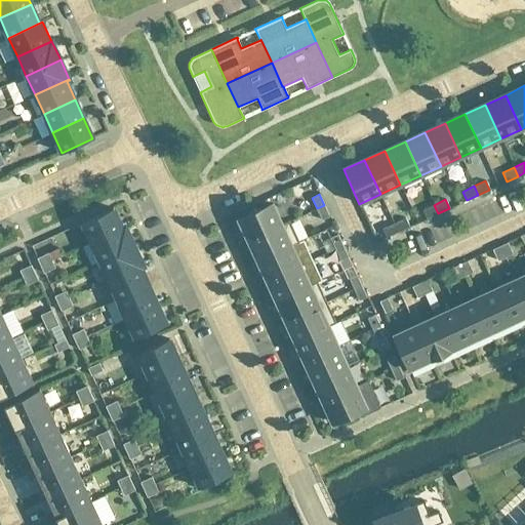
[(282,224),(273,203),(237,219),(247,241),(282,225),(282,224)]
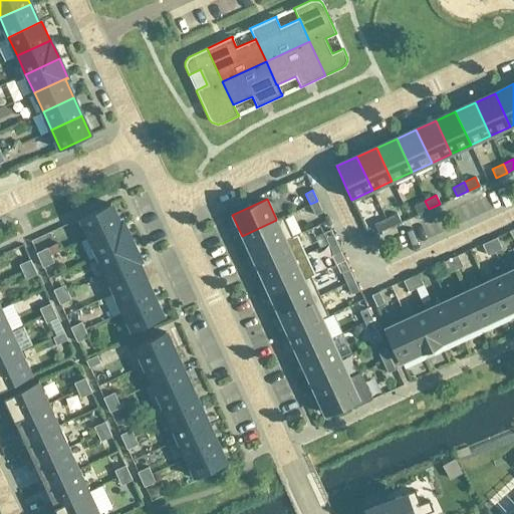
[(322,212),(317,201),(310,204),(315,215),(322,212)]
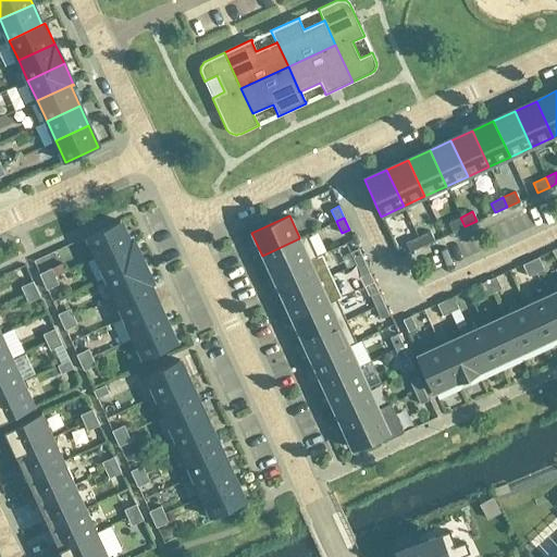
[(465,226),(460,218),(448,223),(453,232),(465,226)]
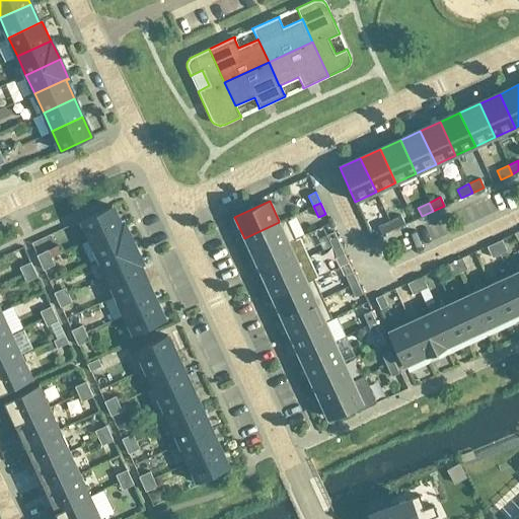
[(112,206),(81,220),(89,239),(124,224),(123,223),(120,225),(112,206)]
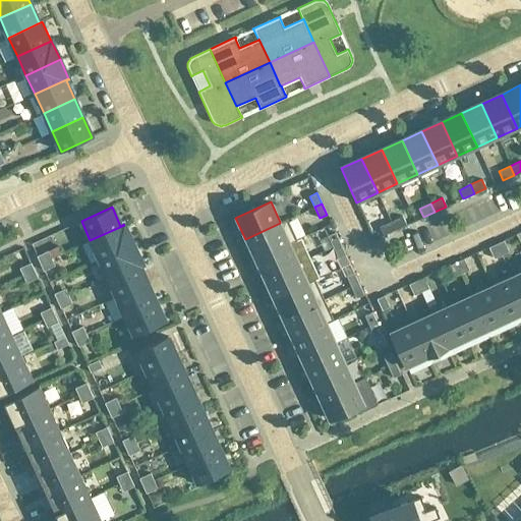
[(406,225),(402,217),(391,222),(395,230),(406,225)]
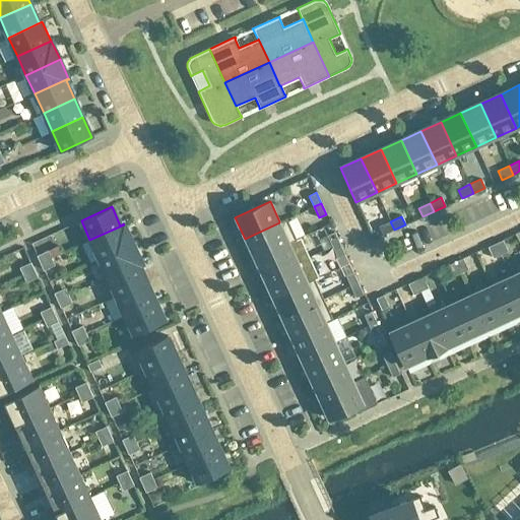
[(285,218),(279,221),(279,222),(245,239),(254,258),(288,243),(289,243),(296,240),(285,218)]
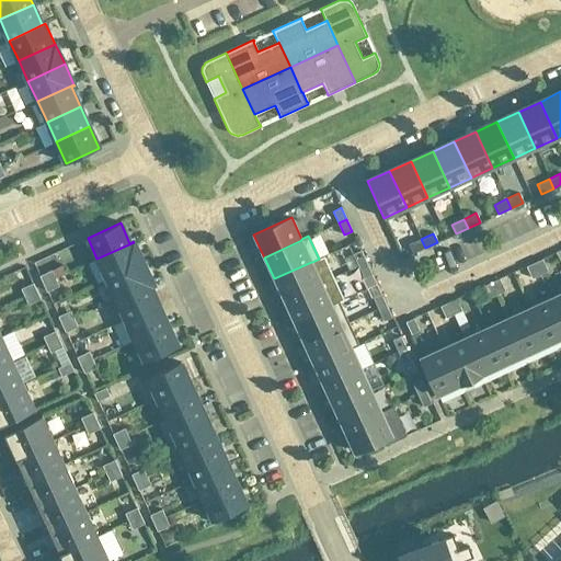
[(425,248),(421,239),(409,244),(412,253),(425,248)]
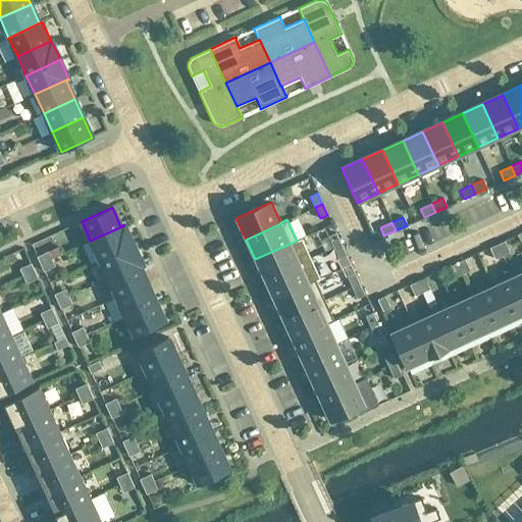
[(124,225),(90,241),(99,260),(133,244),(124,225)]
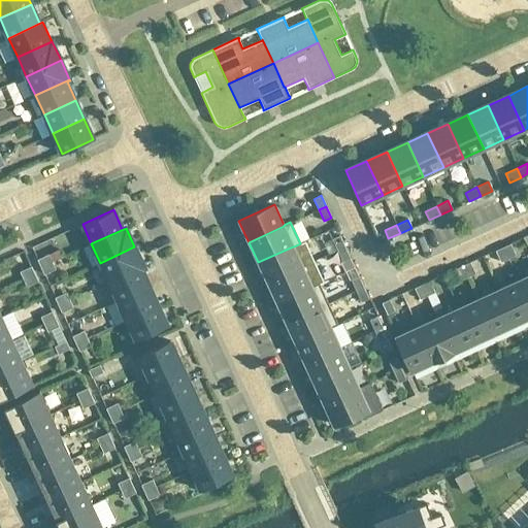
[(344,246),(339,235),(332,239),(337,251),(344,246)]
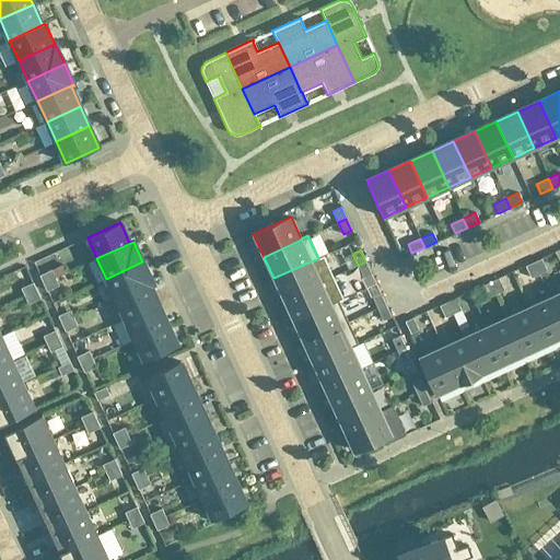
[(533,263),(538,273),(547,270),(540,258),(533,263)]
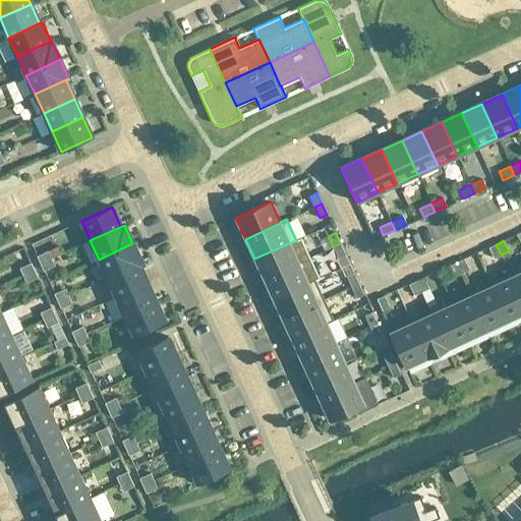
[(132,243),(99,259),(108,278),(141,263),(132,243)]
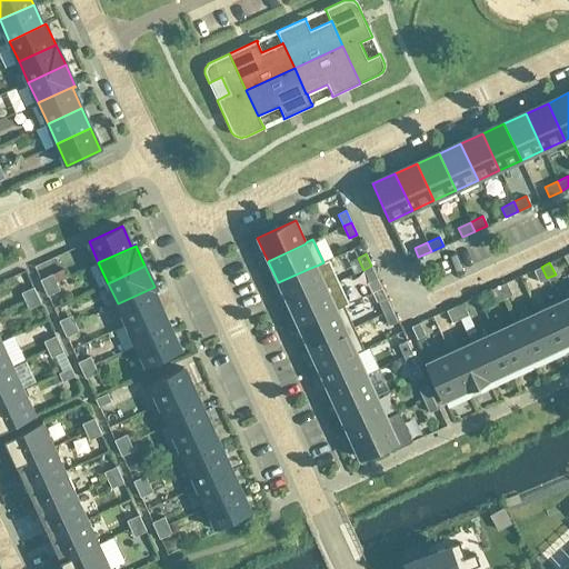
[(288,305),(326,287),(317,266),(316,266),(278,282),(288,305)]
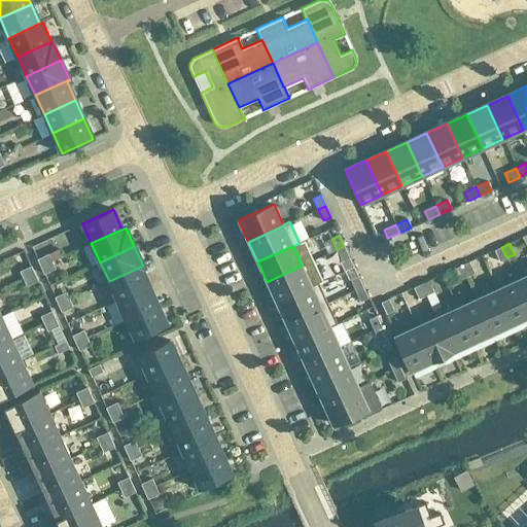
[(349,257),(344,246),(337,250),(342,261),(349,257)]
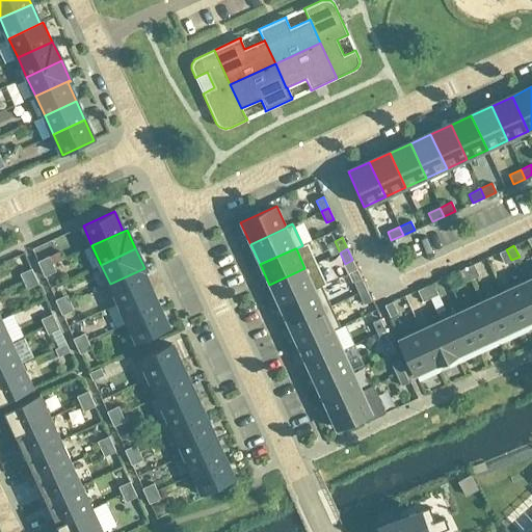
[(511,260),(506,249),(499,253),(504,264),(511,260)]
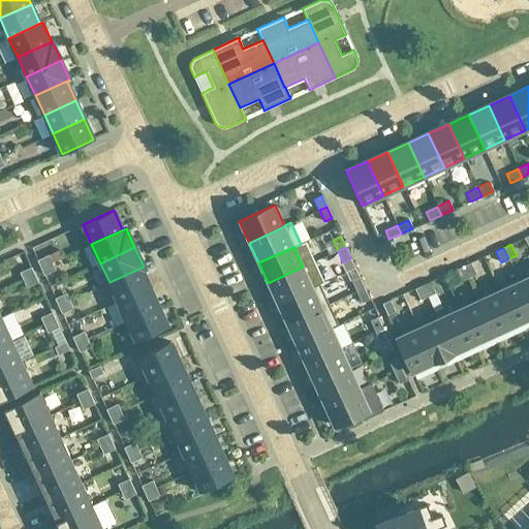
[(40,268),(52,262),(48,254),(36,259),(40,268)]
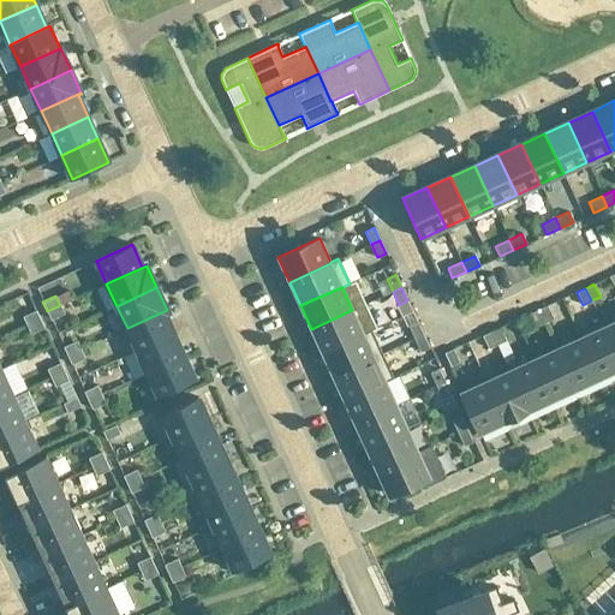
[(60,305),(47,311),(51,320),(64,314),(60,305)]
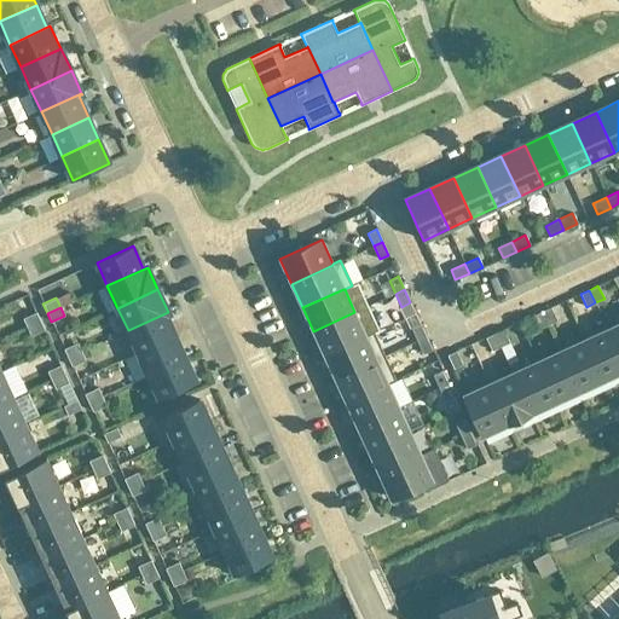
[(542,312),(548,325),(556,320),(550,307),(542,312)]
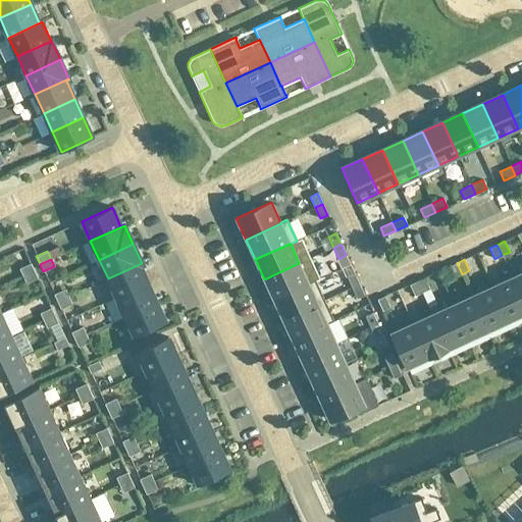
[(22,276),(34,270),(31,263),(19,268),(22,276)]
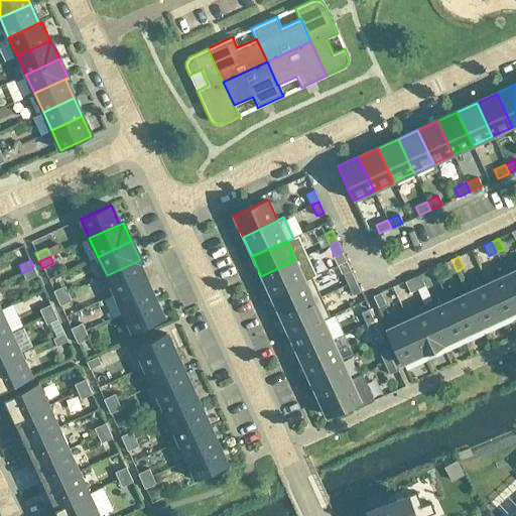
[(140,260),(107,275),(115,294),(148,278),(140,260)]
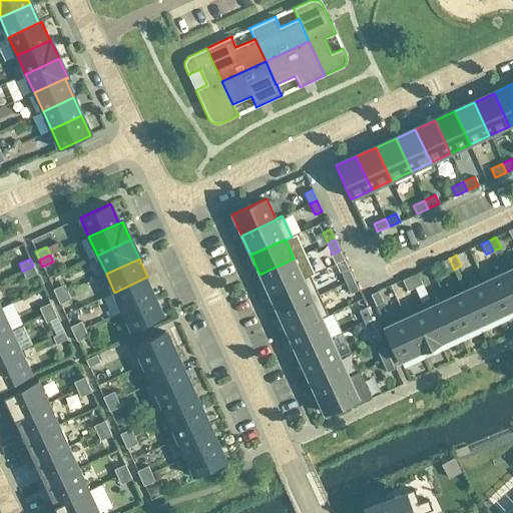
[(303,278),(294,259),(260,275),(269,295),(303,279),(303,278)]
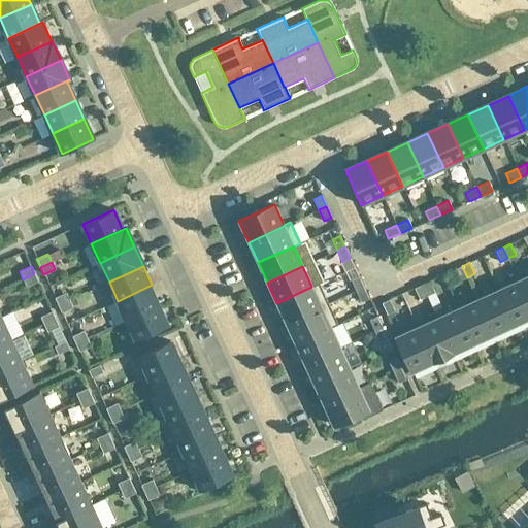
[(455,269),(460,281),(467,277),(462,266),(455,269)]
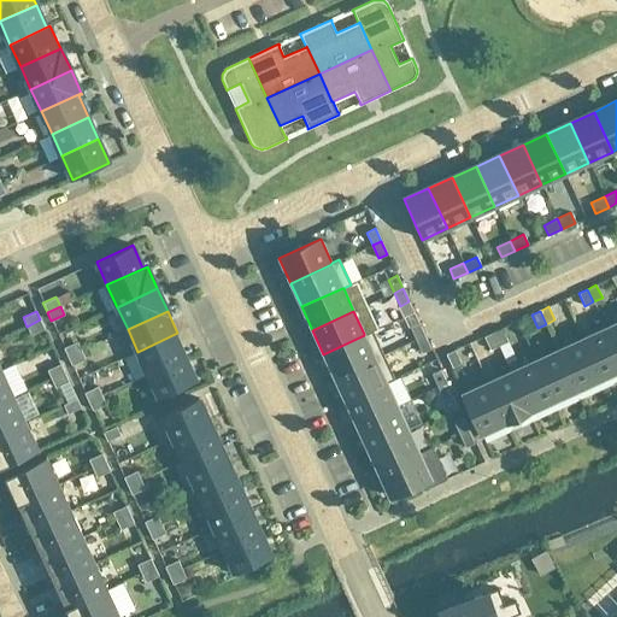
[(40,319),(27,327),(30,335),(43,329),(40,319)]
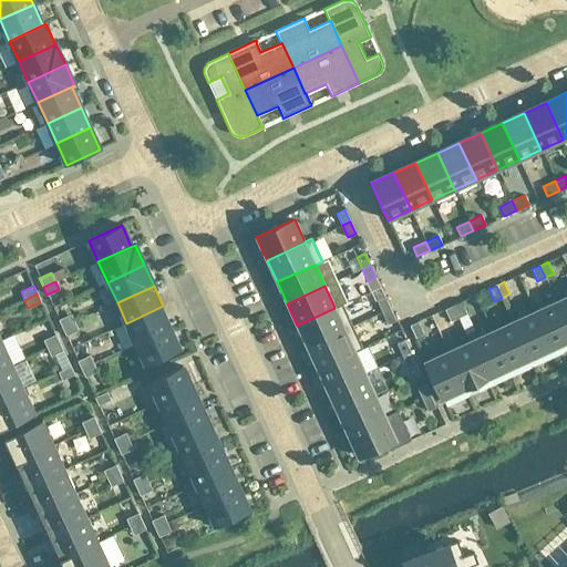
[(566,325),(566,295),(556,300),(566,325)]
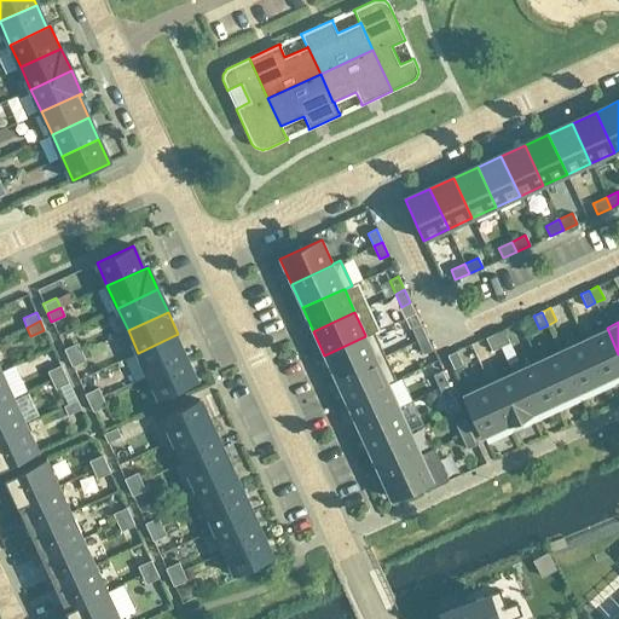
[(426,337),(420,324),(411,328),(417,341),(426,337)]
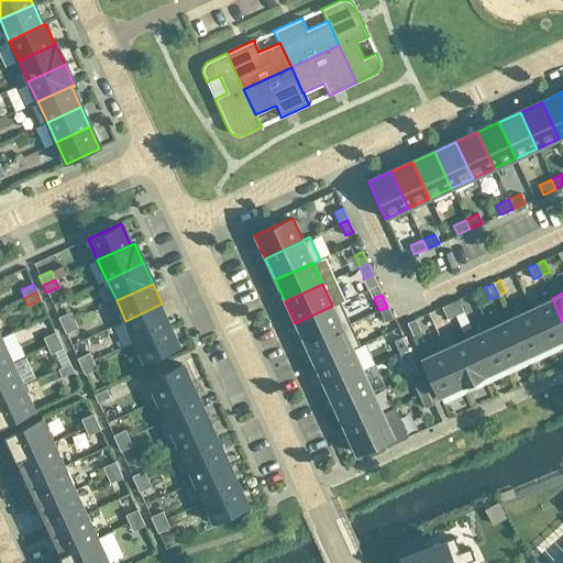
[(548,346),(562,339),(562,322),(552,298),(530,308),(548,346)]
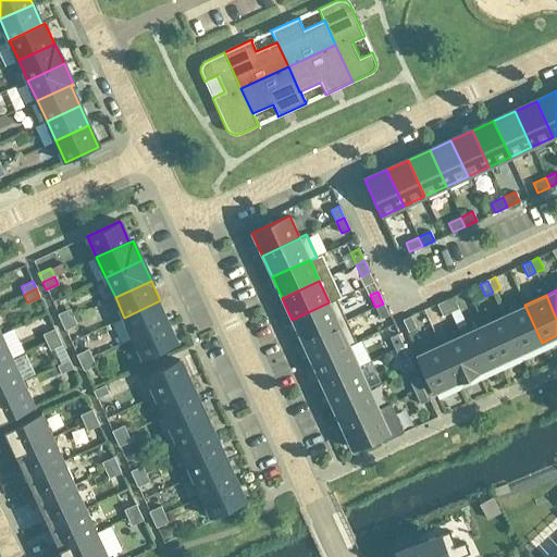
[(445,300),(450,312),(458,308),(453,296),(445,300)]
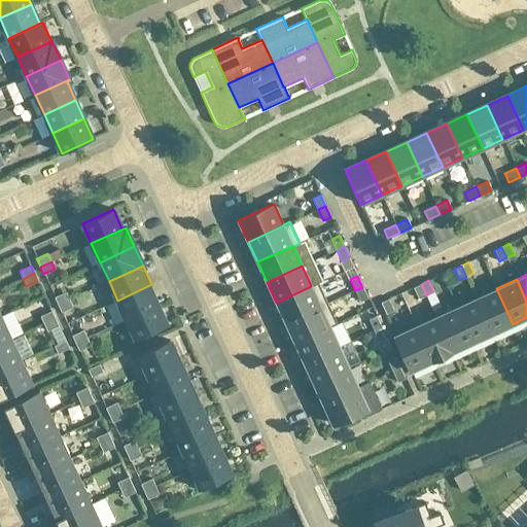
[(285,322),(327,303),(317,282),(311,285),(311,286),(276,303),(285,322)]
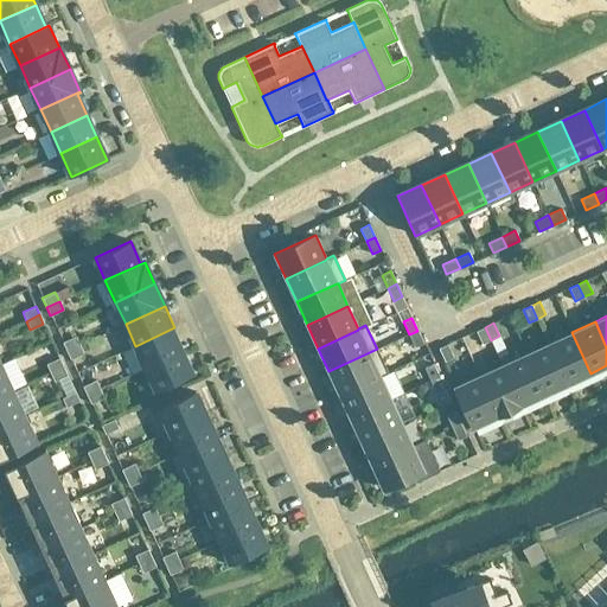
[(174,327),(135,346),(146,368),(181,351),(172,330),(174,328),(174,327)]
